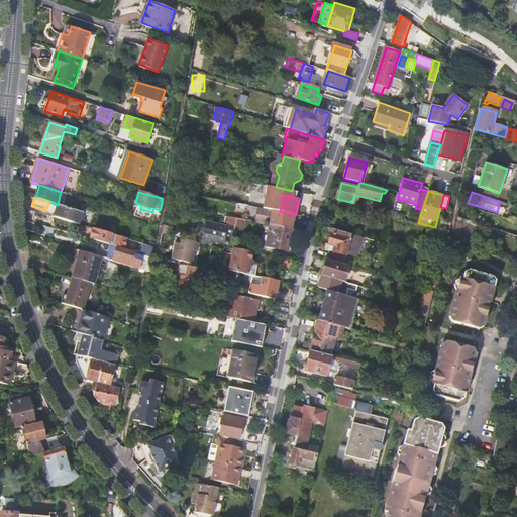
[(58,205),(55,217),(79,224),(82,212),(58,205)]
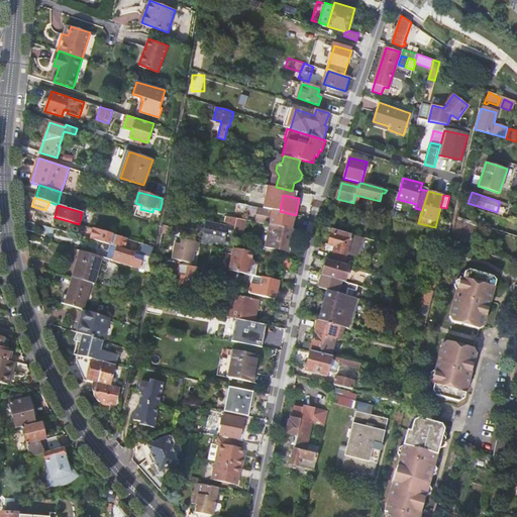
[(295,215),(280,211),(260,207),(255,222),(270,225),(292,229),(295,215)]
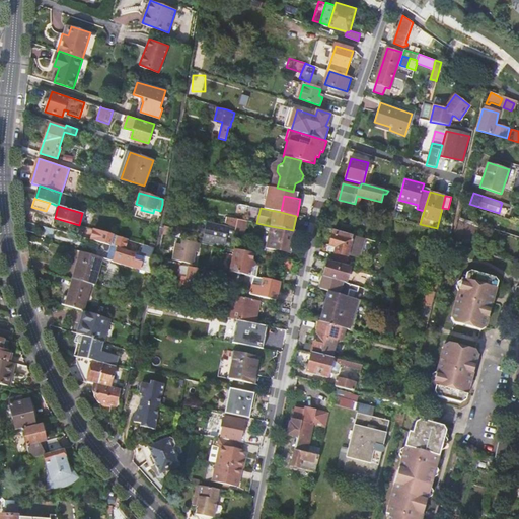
[(228,217),(226,225),(236,227),(237,219),(228,217)]
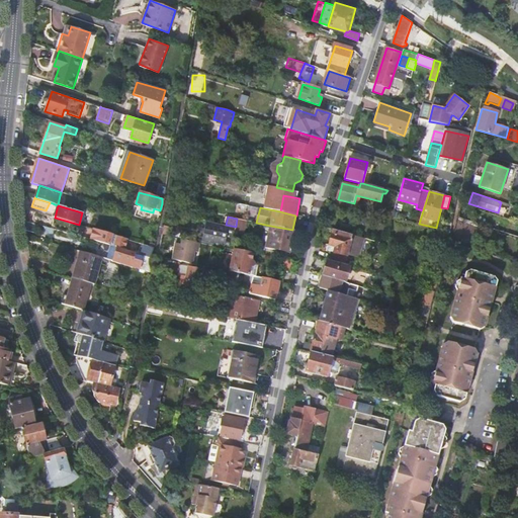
[(237,219),(236,227),(235,234),(244,236),(247,221),(237,219)]
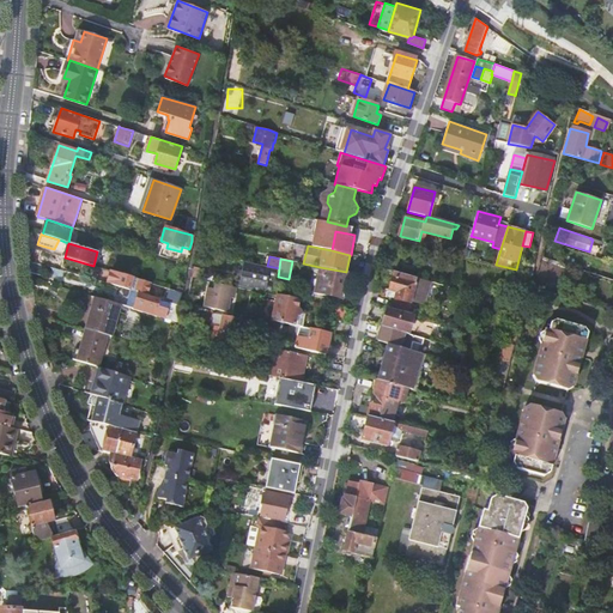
[(29,261),(29,272),(42,274),(44,275),(49,277),(52,267),(50,267),(47,266),(29,261)]
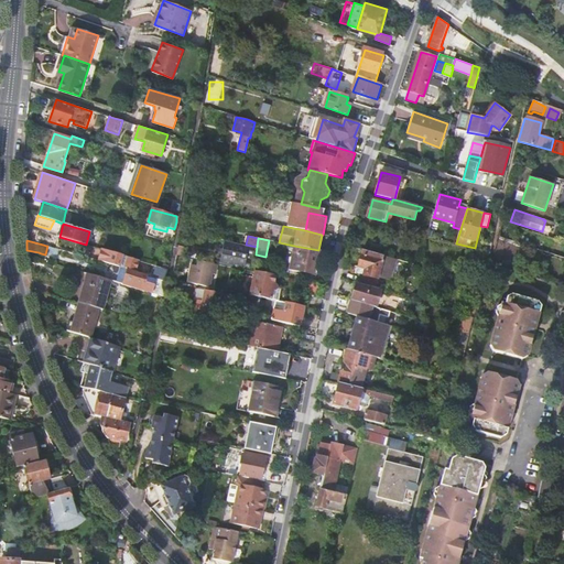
[(246,245),(227,240),(225,250),(227,250),(225,263),(232,264),(231,267),(234,267),(242,269),(242,267),(251,269),(252,260),(255,261),(256,255),(257,247),(246,245)]
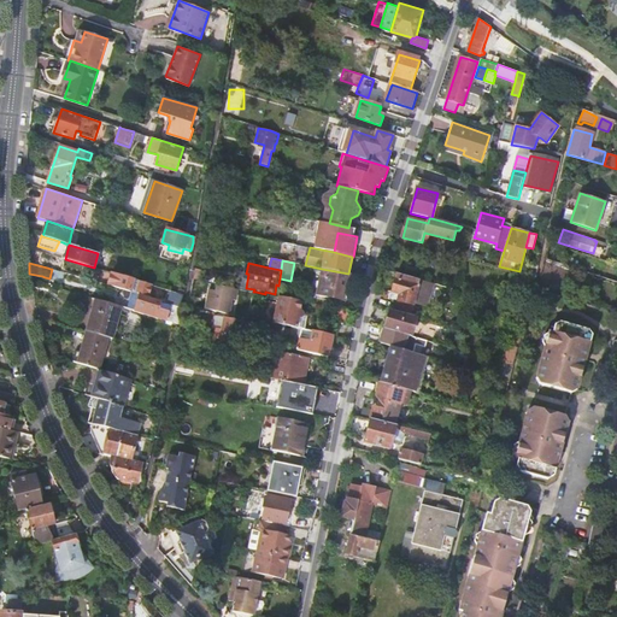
[(197,269),(194,280),(201,281),(203,277),(205,277),(206,271),(197,269)]
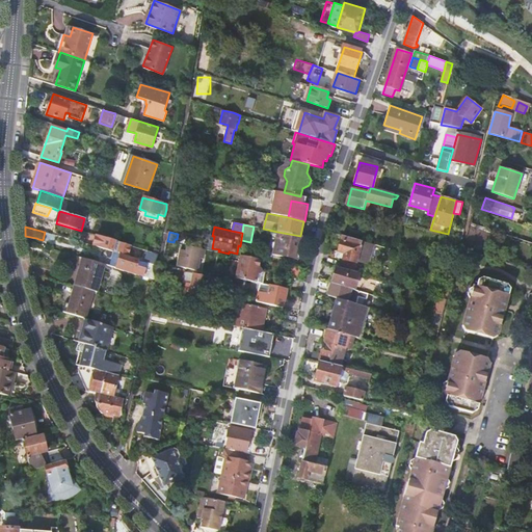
[(300,236),(277,232),(273,255),(296,259),(297,249),(300,250),(303,237),(300,236)]
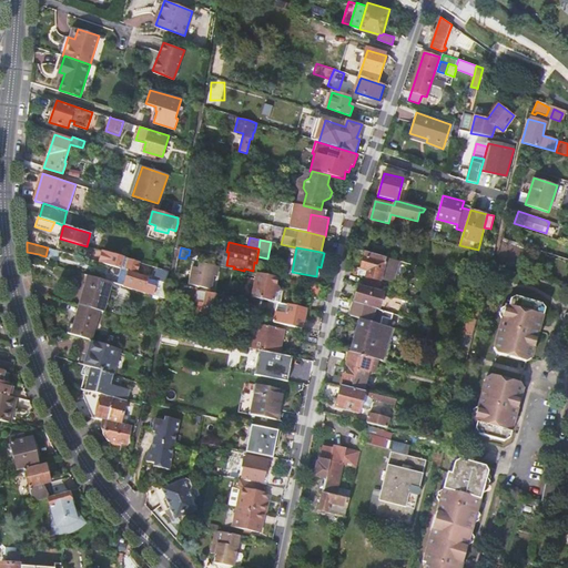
[(124,257),(103,251),(100,263),(121,269),(124,257)]
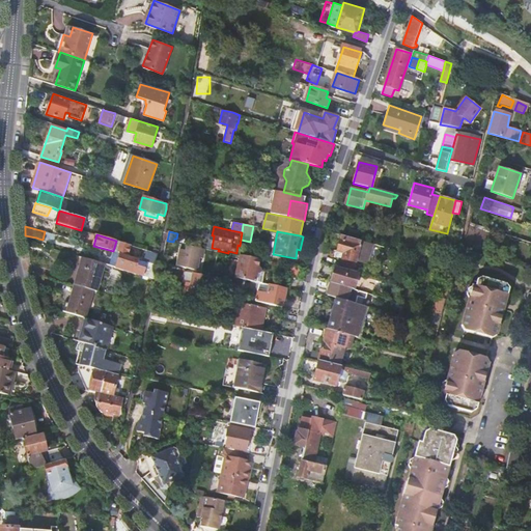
[(373,245),(342,236),(337,251),(343,253),(342,258),(339,268),(353,271),(355,260),(367,264),(373,245)]
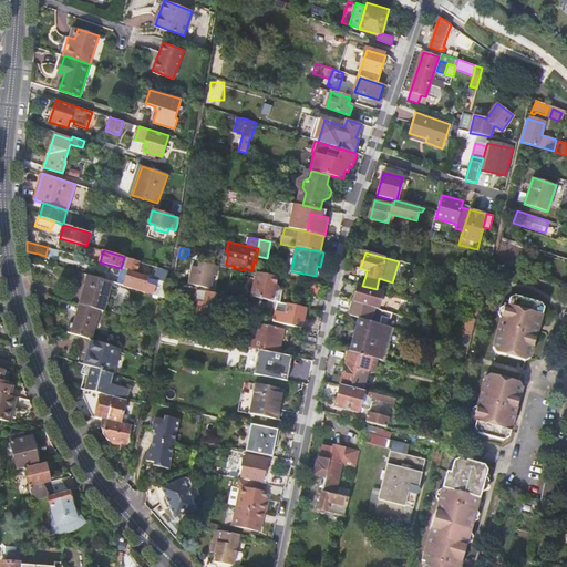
[(124,257),(121,268),(135,272),(140,261),(124,257)]
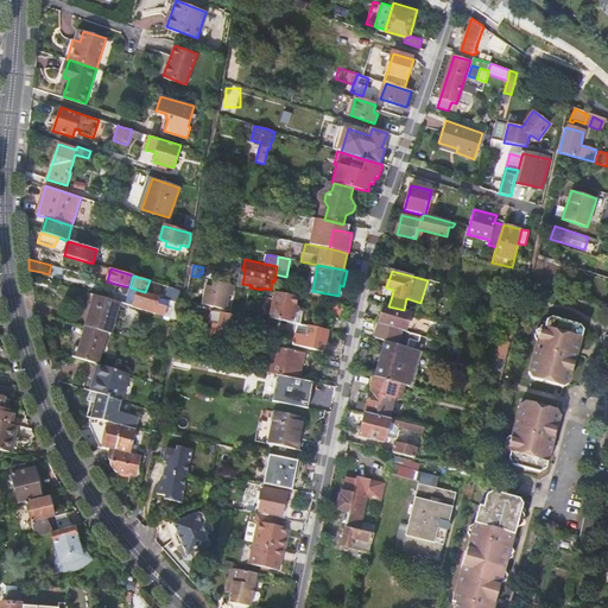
[(234,284),(216,280),(211,302),(204,301),(203,305),(220,309),(222,293),(230,296),(234,284)]
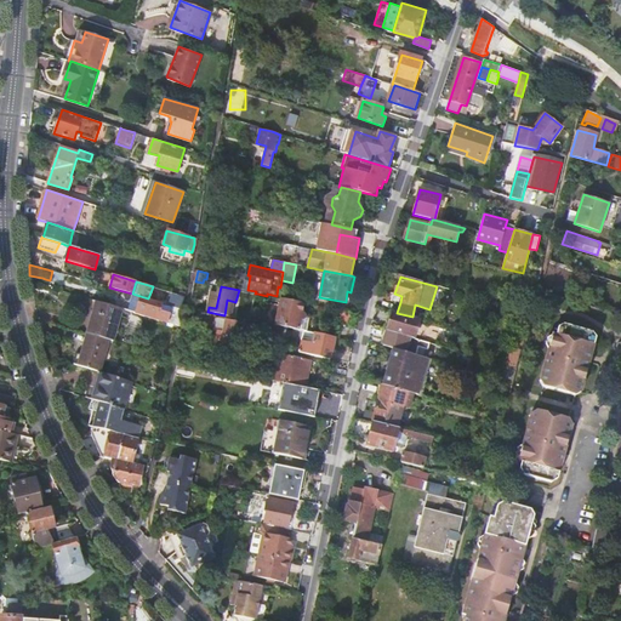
[(132,295),(129,311),(180,325),(183,311),(169,306),(167,313),(160,311),(163,303),(132,295)]
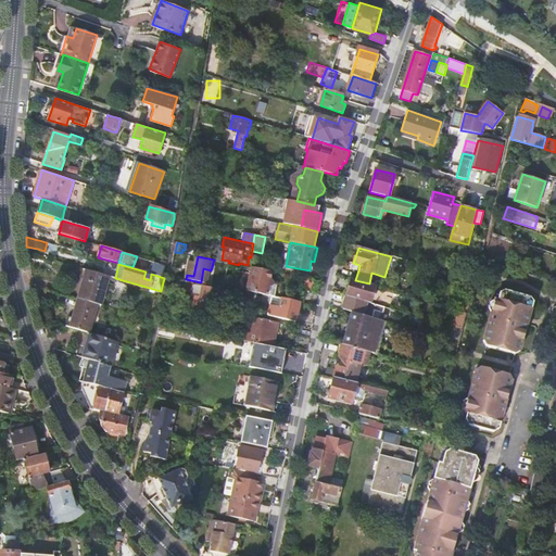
[(266,280),(272,280),(273,272),(252,267),(251,270),(267,273),(266,280)]
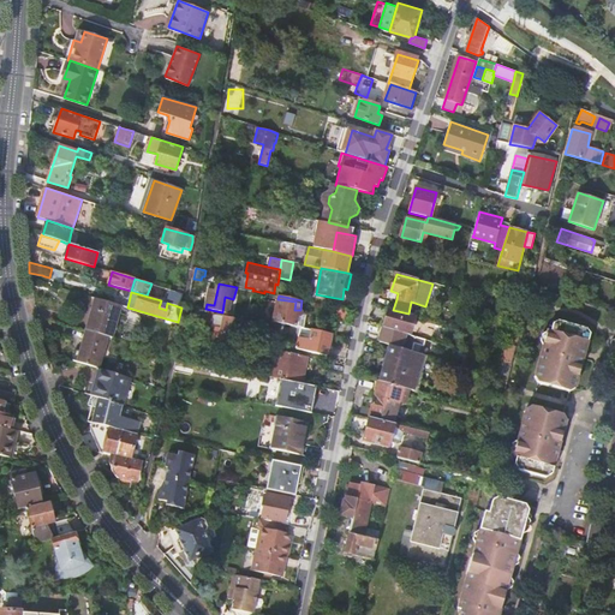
[(120,305),(96,298),(87,330),(108,336),(113,338),(120,305)]
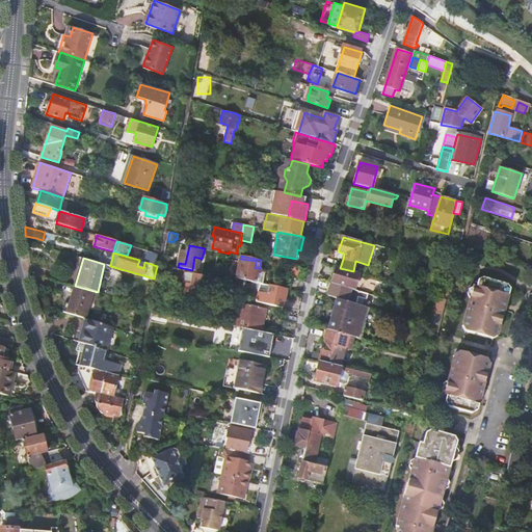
[(240,261),(236,278),(251,282),(264,285),(266,273),(263,272),(262,269),(260,268),(255,268),(256,261),(240,259),(240,261)]
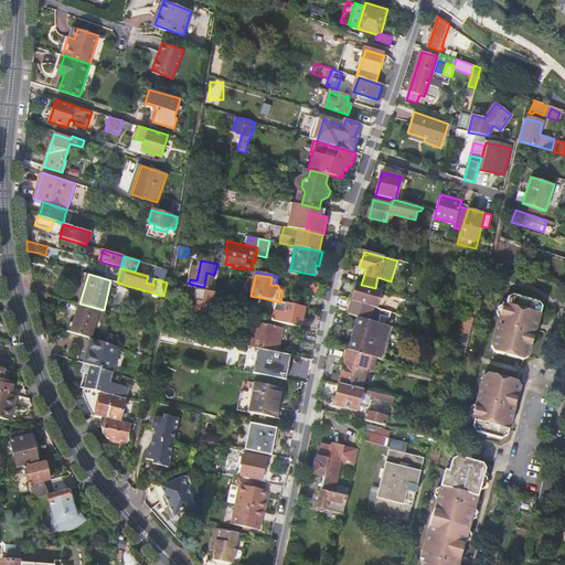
[(358,284),(353,301),(377,308),(383,290),(375,288),(361,285),(358,284)]
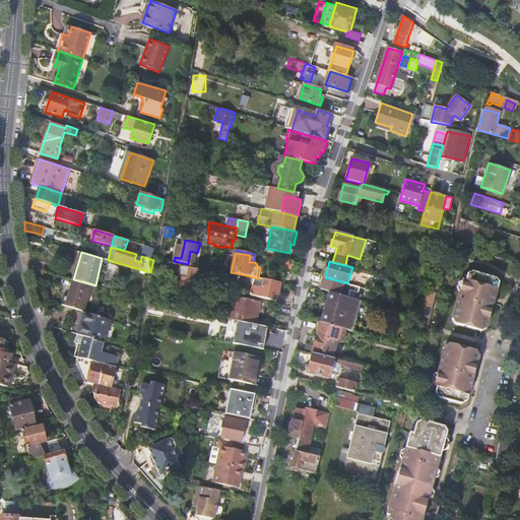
[(204,272),(191,270),(188,285),(201,288),(204,272)]
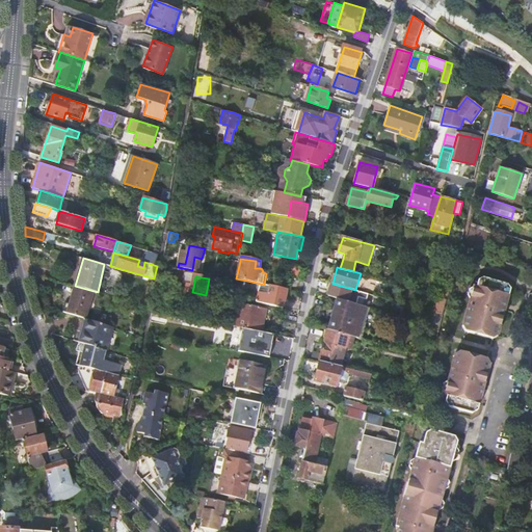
[(501,302),(508,306),(512,290),(510,285),(484,278),(479,282),(478,287),(476,286),(464,326),(468,333),(496,340),(500,336),(503,325),(498,324),(500,317),(505,318),(507,311),(499,309),(501,302)]
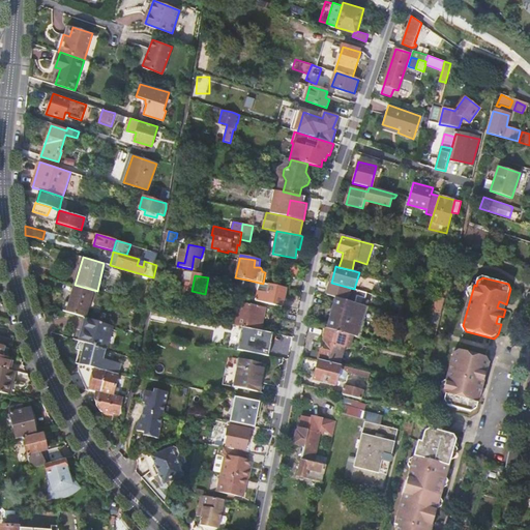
[(263,284),(251,281),(249,285),(254,286),(254,288),(268,290),(267,294),(258,292),(257,301),(283,306),(287,289),(263,284)]
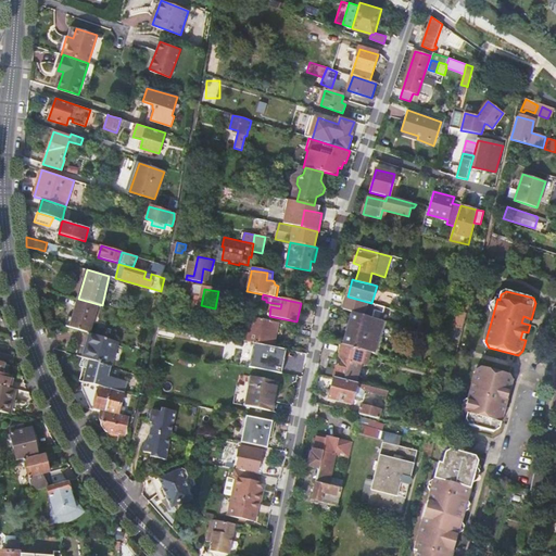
[(371,303),(348,297),(348,295),(343,310),(354,313),(373,318),(375,311),(383,313),(386,307),(371,303)]
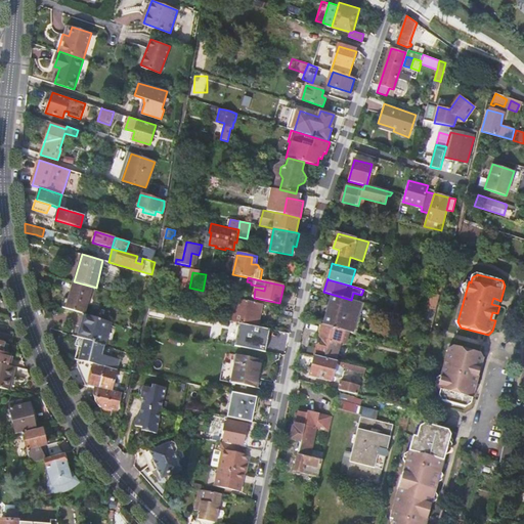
[(92,287),(74,281),(67,309),(85,313),(92,287)]
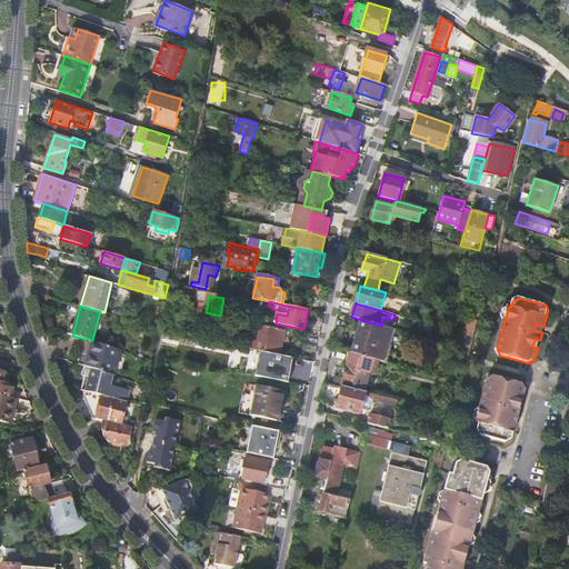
[(381,326),(362,320),(352,353),(373,359),(385,361),(391,339),(388,339),(391,329),(381,326)]
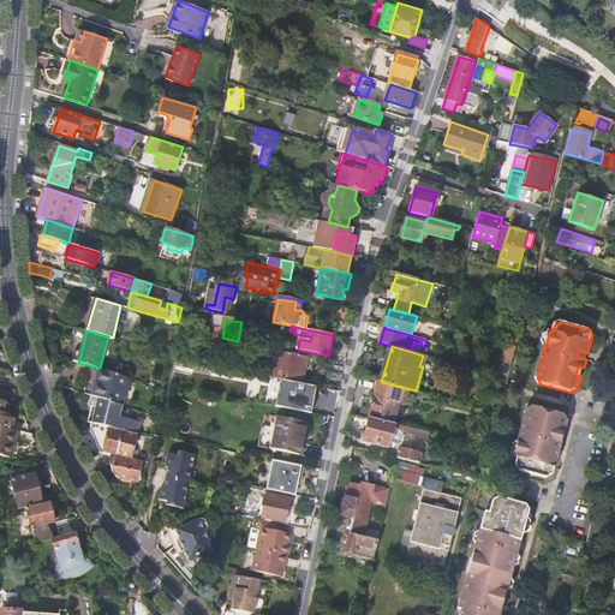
[(296,354),(275,351),(270,377),(279,378),(296,382),(302,383),(308,358),(294,356),(296,354)]
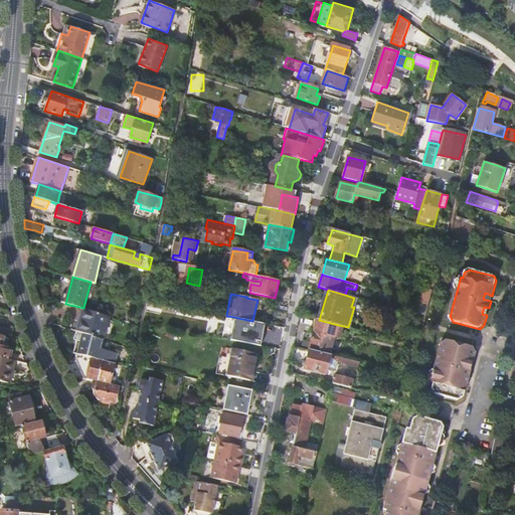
[(77,332),(102,339),(109,317),(83,310),(77,332)]
